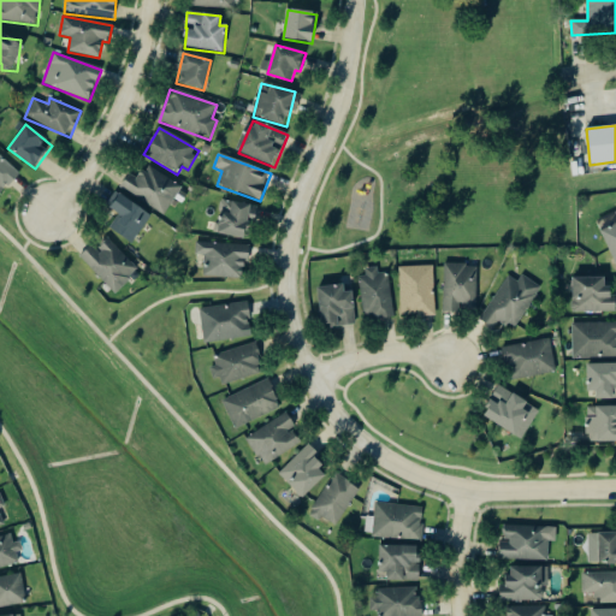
[(0,195),(19,175),(0,157),(0,195)]
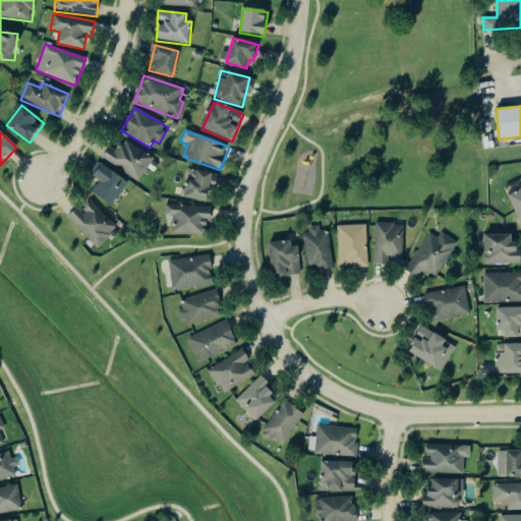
[(141,181),(154,157),(123,141),(118,152),(109,148),(102,161),(141,181)]
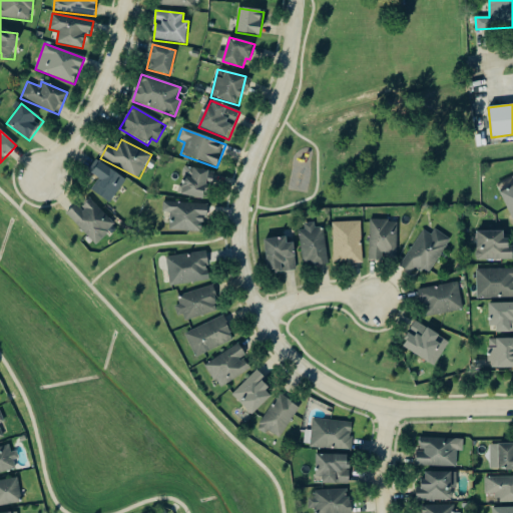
[(91,191),(112,203),(126,178),(96,162),(89,173),(98,178),(91,191)]
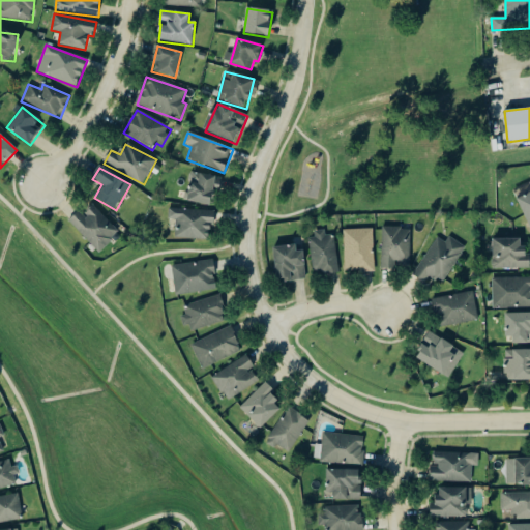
[(217,177),(190,173),(185,202),(212,206),(214,187),(215,187),(217,177)]
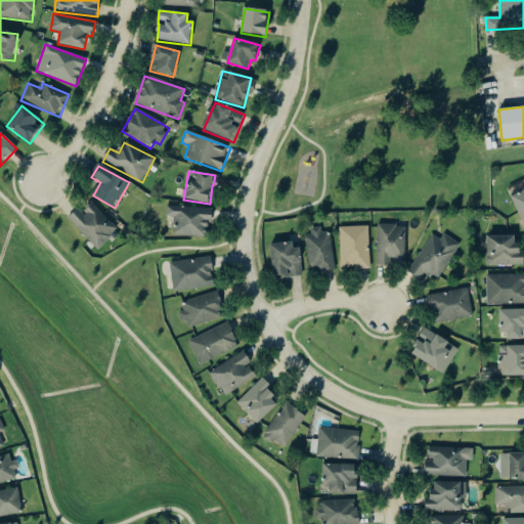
[(523,180),(523,181),(523,183),(523,190),(512,197),(523,226),(523,180)]
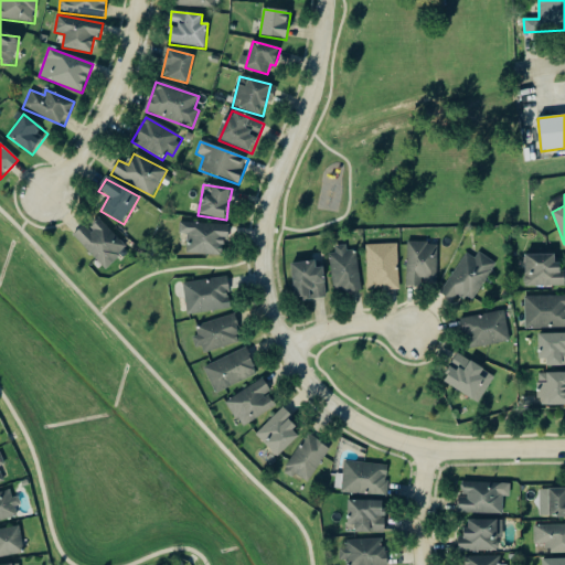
[(72,238),(107,269),(128,246),(98,219),(88,230),(84,225),(72,238)]
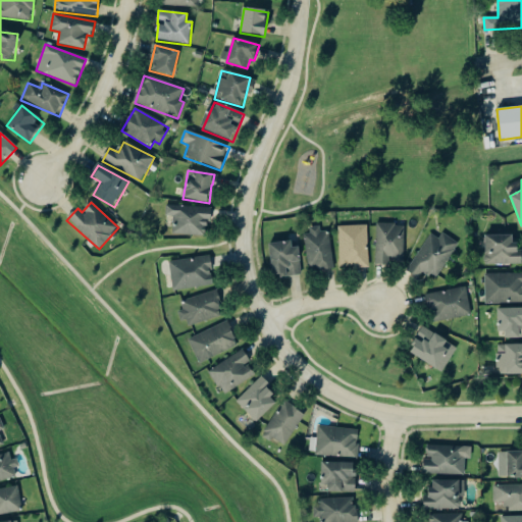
[(172,218),(172,236),(208,237),(209,208),(166,206),(165,217),(172,218)]
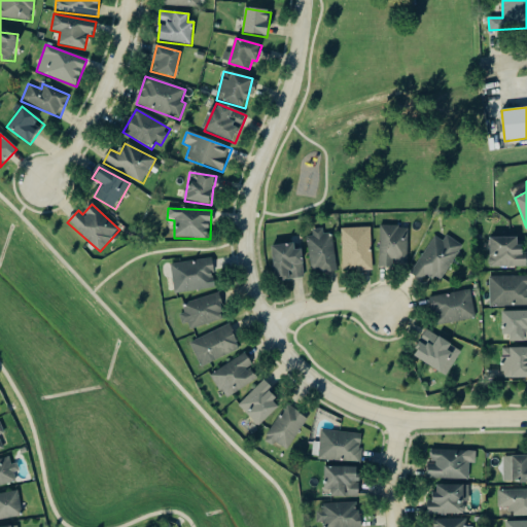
[(393,269),(393,265),(408,265),(409,227),(380,226),(379,268),(393,269)]
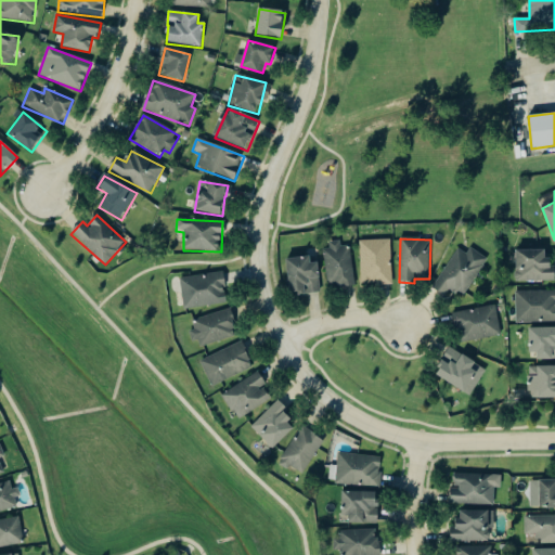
[(361,285),(392,284),(391,241),(360,241),(361,285)]
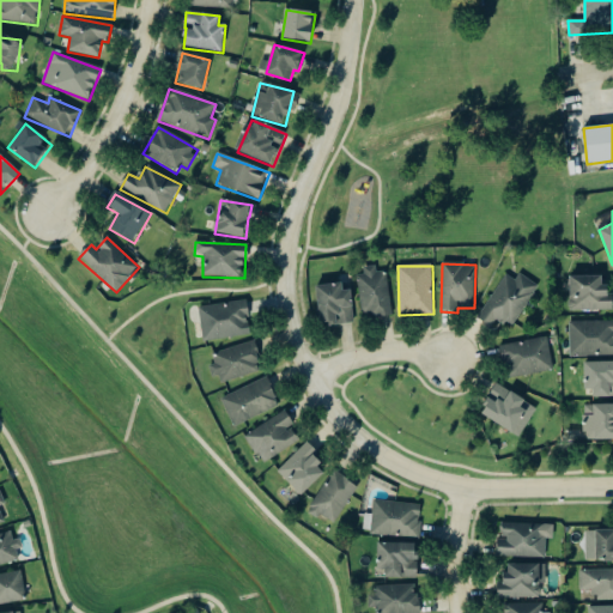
[(390,317),(388,272),(377,273),(377,271),(358,272),(360,319),(390,317)]
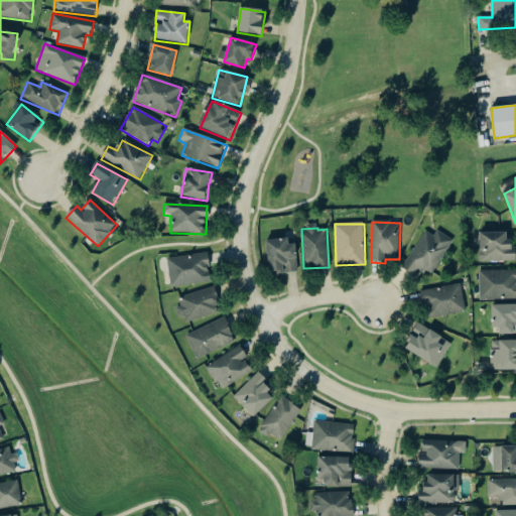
[(425,231),(402,268),(413,275),(418,269),(430,277),(454,241),(437,231),(433,237),(425,231)]
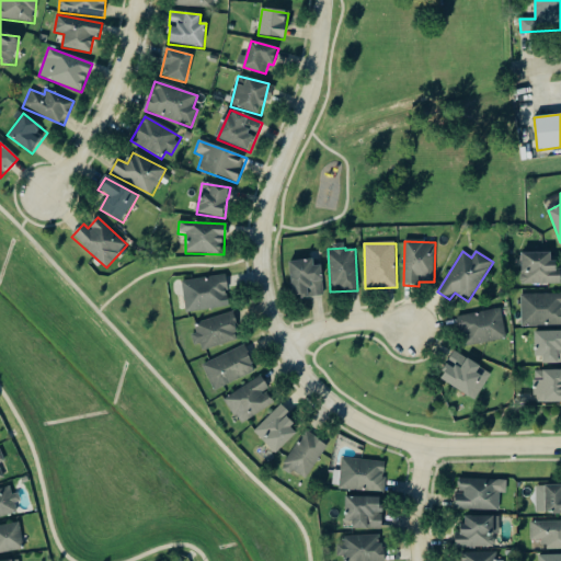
[(560,285),(560,262),(551,262),(551,253),(522,254),(522,286),(560,285)]
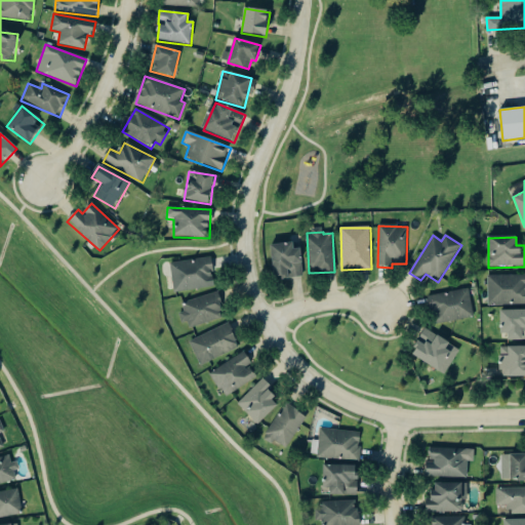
[(305,276),(300,249),(294,250),(293,243),(271,246),(276,280),(305,276)]
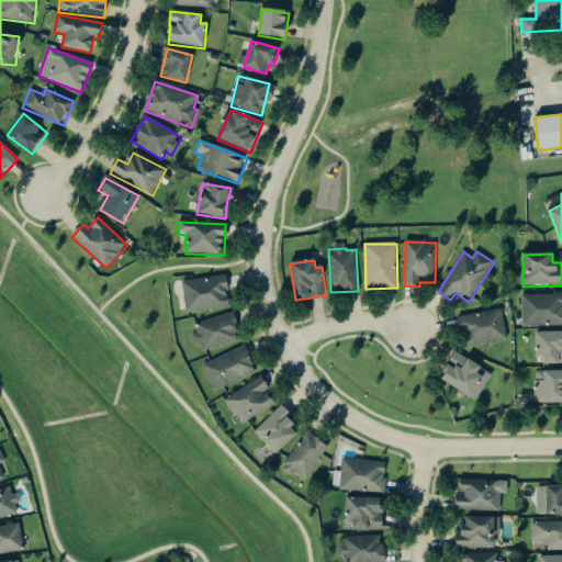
[(183,281),(186,313),(229,308),(227,277),(183,281)]
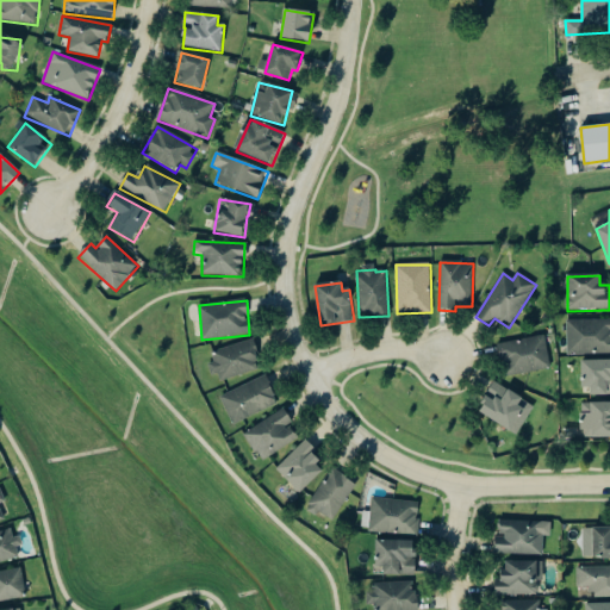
[(609,355),(609,321),(567,322),(567,356),(609,355)]
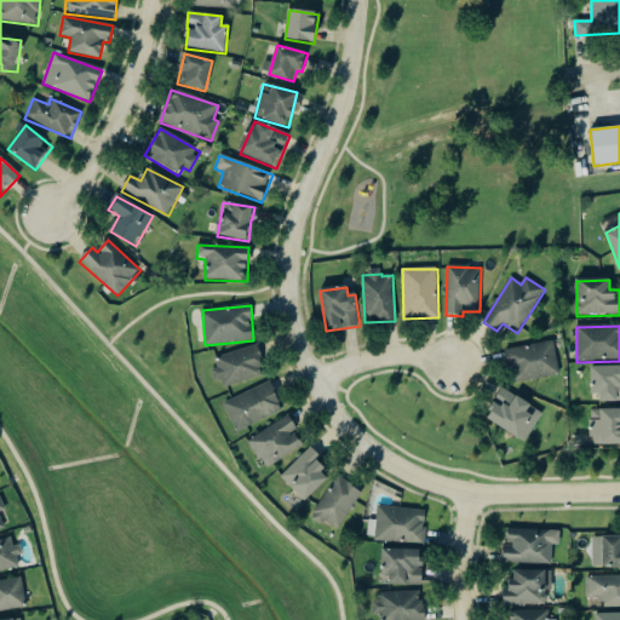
[(560,375),(555,342),(505,350),(511,384),(560,375)]
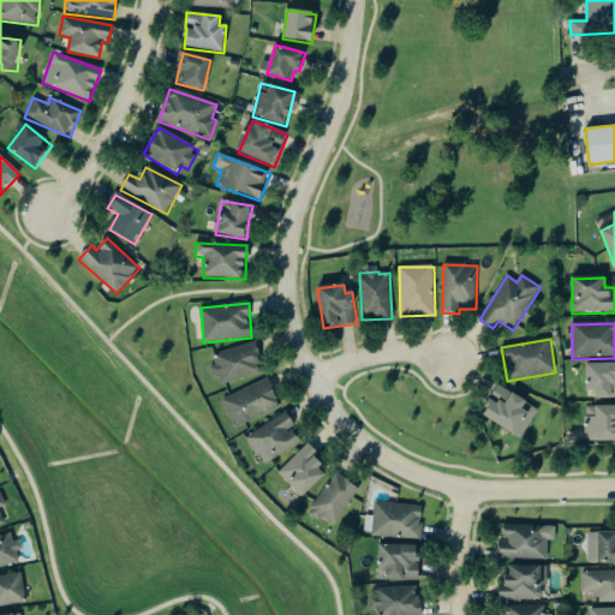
[(220,386),(264,372),(255,344),(210,357),(220,386)]
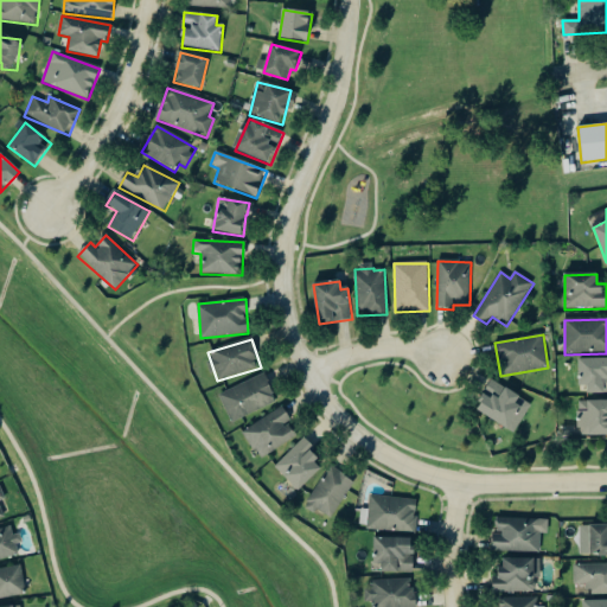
[(606,359),(579,360),(580,388),(587,388),(587,395),(606,394),(606,359)]
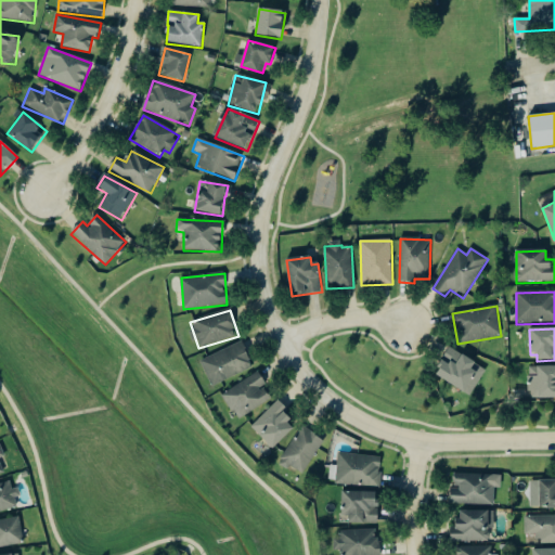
[(254,369),(242,343),(199,362),(211,388),(254,369)]
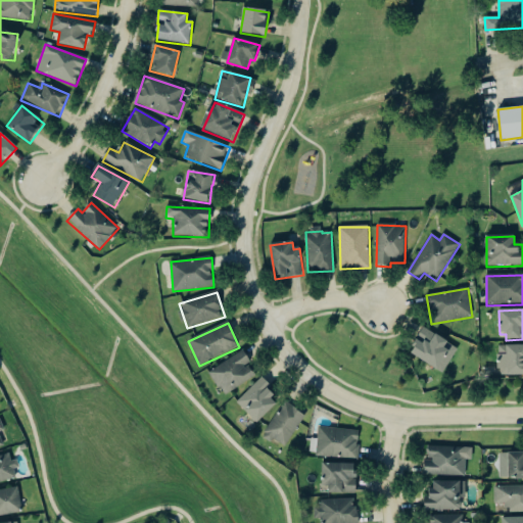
[(443,375),(459,349),(424,328),(409,353),(443,375)]
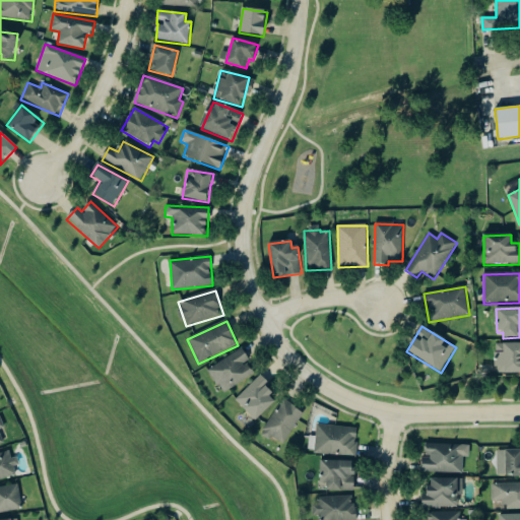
[(496,375),(519,374),(519,344),(495,345),(496,375)]
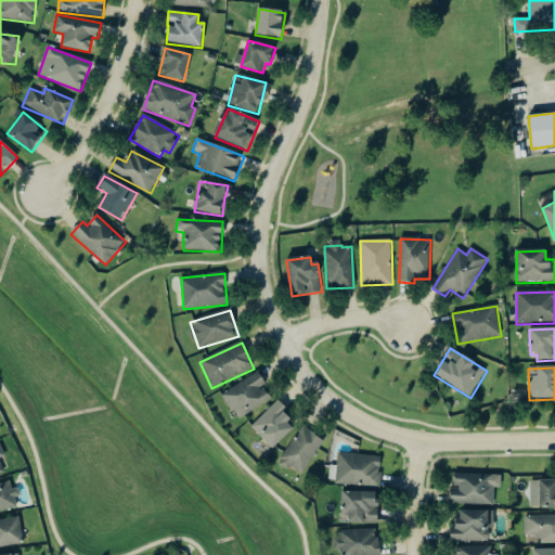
[(272,401),(260,374),(222,392),(235,418),(272,401)]
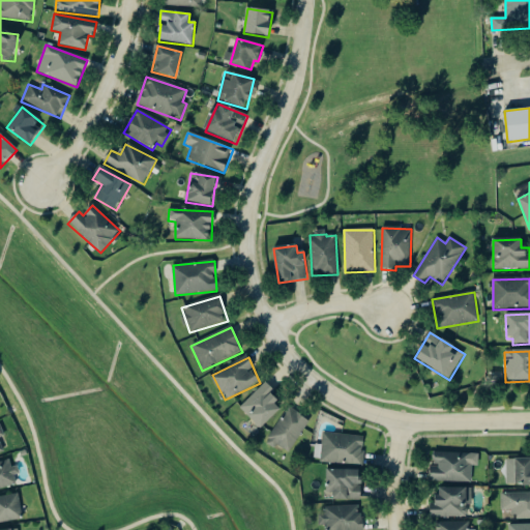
[(284,406),(263,384),(240,407),(260,429),(284,406)]
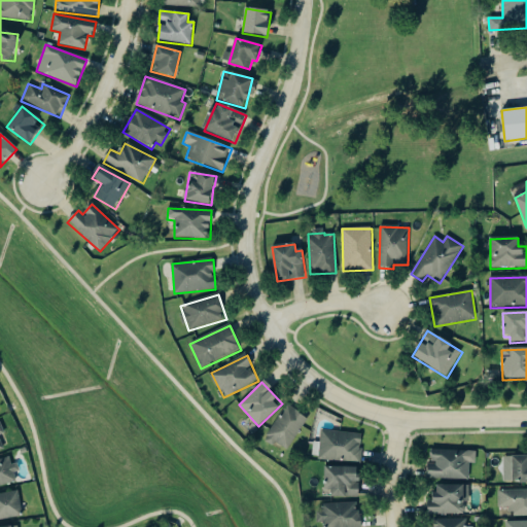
[(286,453),(308,418),(287,406),(266,440),(286,453)]
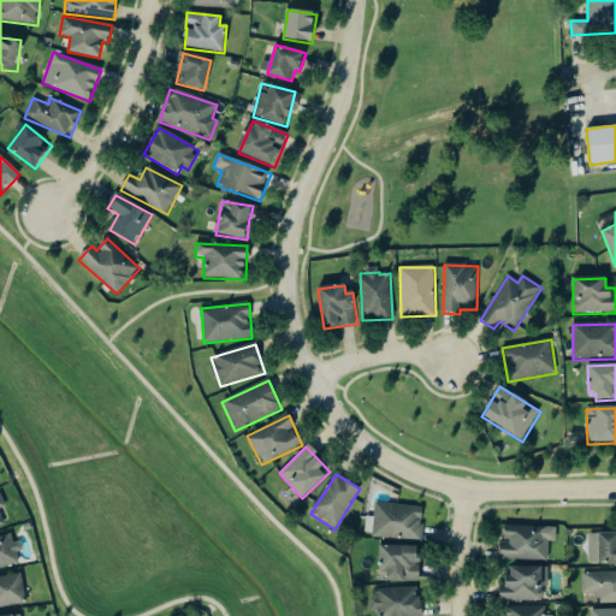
[(422,540),(424,507),(374,504),(373,539),(422,540)]
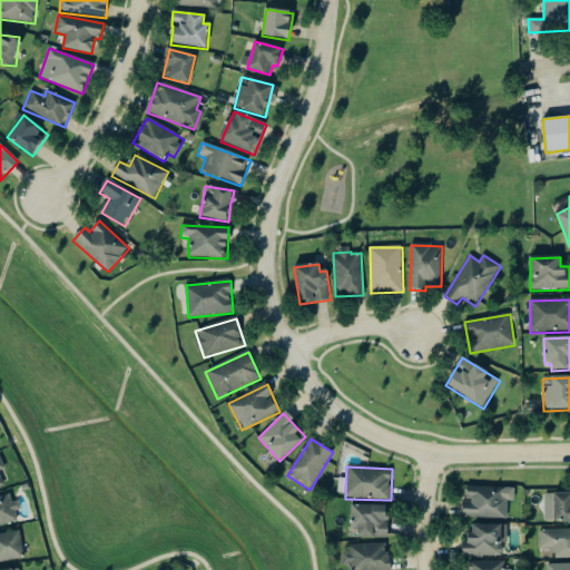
[(508,520),(508,501),(514,502),(514,489),(467,487),(465,501),(463,501),(462,518),(508,520)]
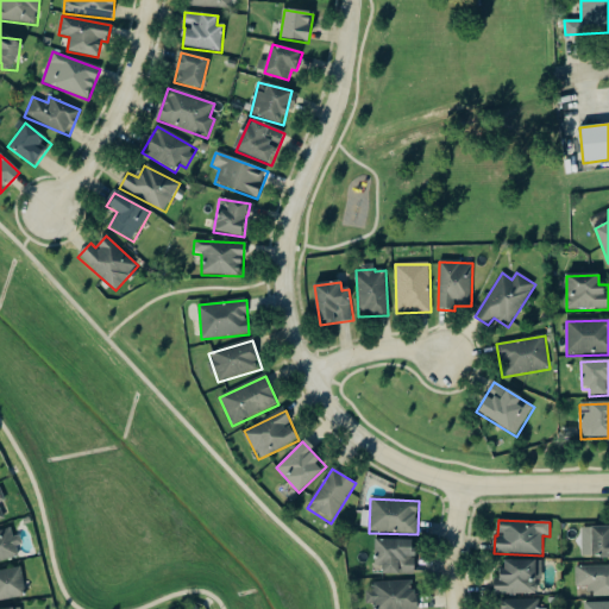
[(608,526),(592,527),(592,557),(608,557),(608,526)]
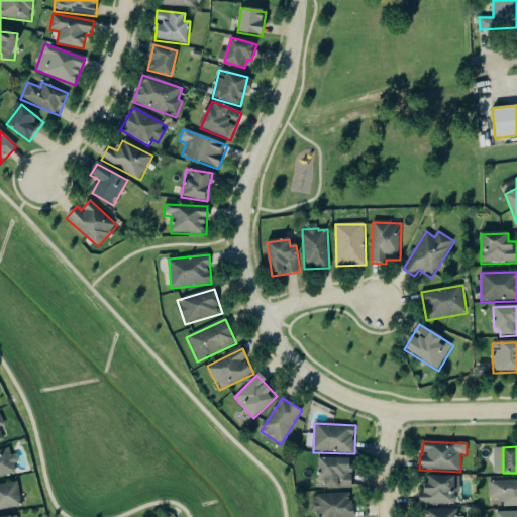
[(0,477),(16,474),(14,464),(19,463),(17,454),(11,455),(10,450),(0,451),(0,477)]
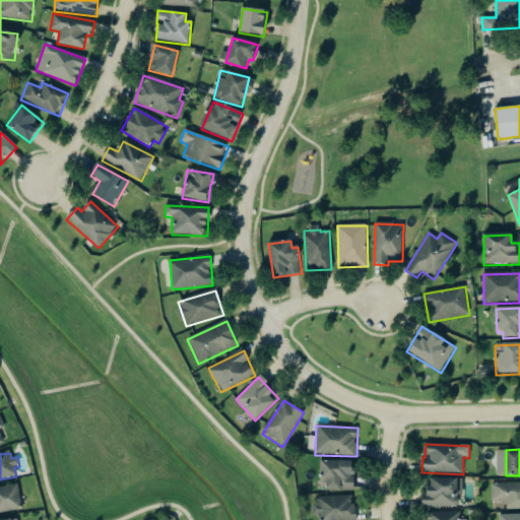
[(354,461),(320,460),(320,483),(327,483),(327,491),(354,492),(354,461)]
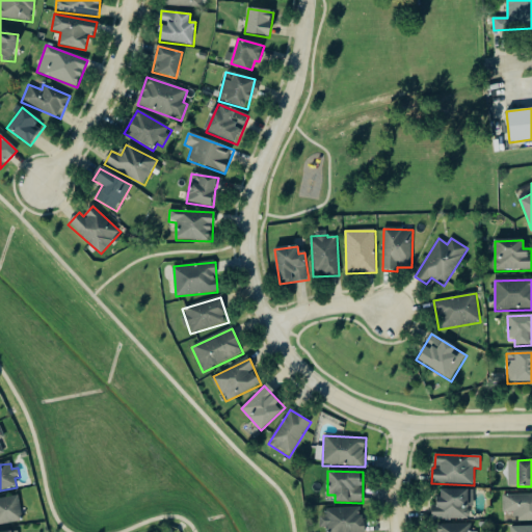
[(432,505),(432,520),(473,520),(473,489),(439,489),(439,505),(432,505)]
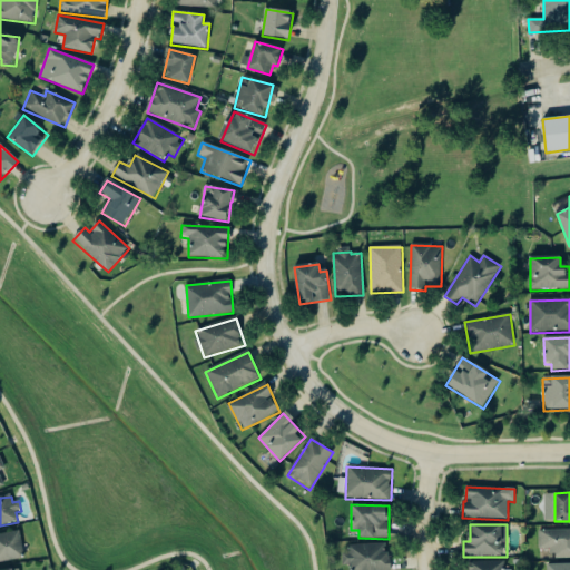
[(569,530),(539,531),(539,549),(552,549),(553,559),(569,558),(569,530)]
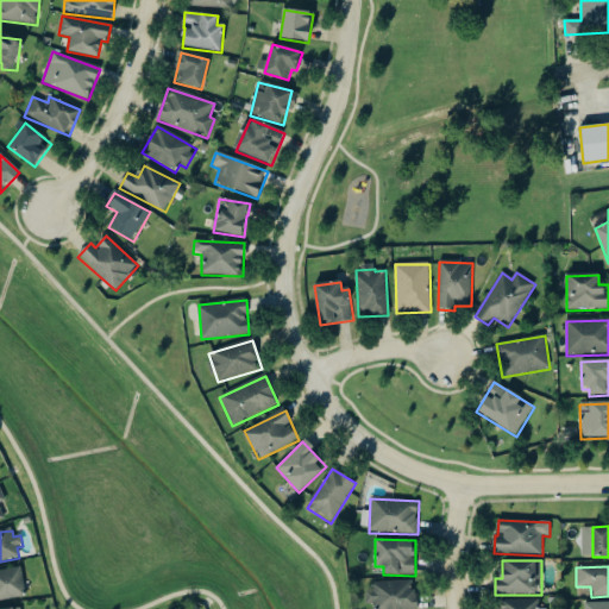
[(0,607),(0,600),(25,597),(22,569),(0,571),(0,608),(0,607)]
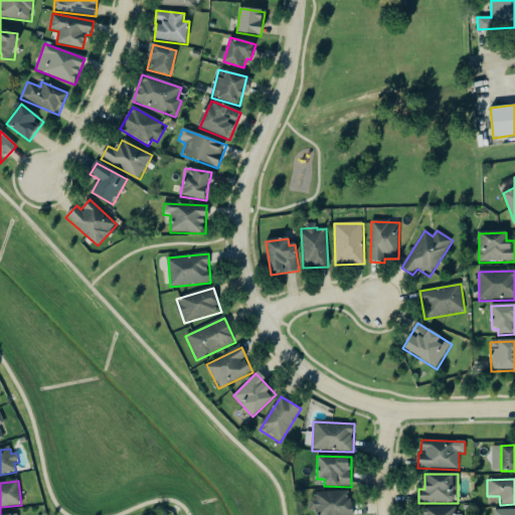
[(309,494),(310,512),(321,512),(320,514),(351,514),(351,493),(309,494)]
